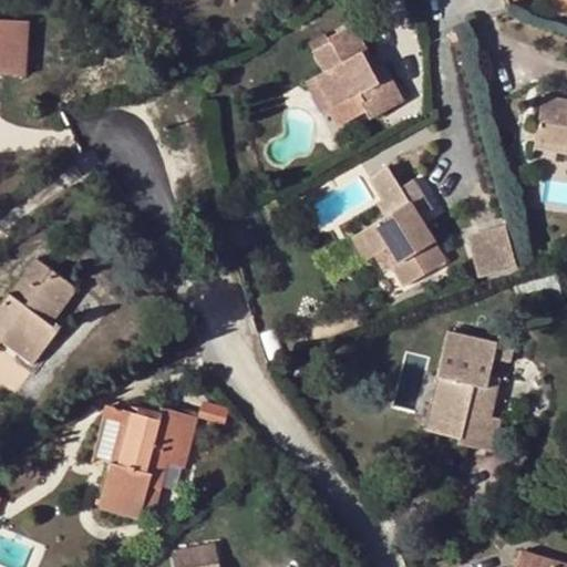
[(0,73),(23,74),(27,20),(0,19),(0,73)]
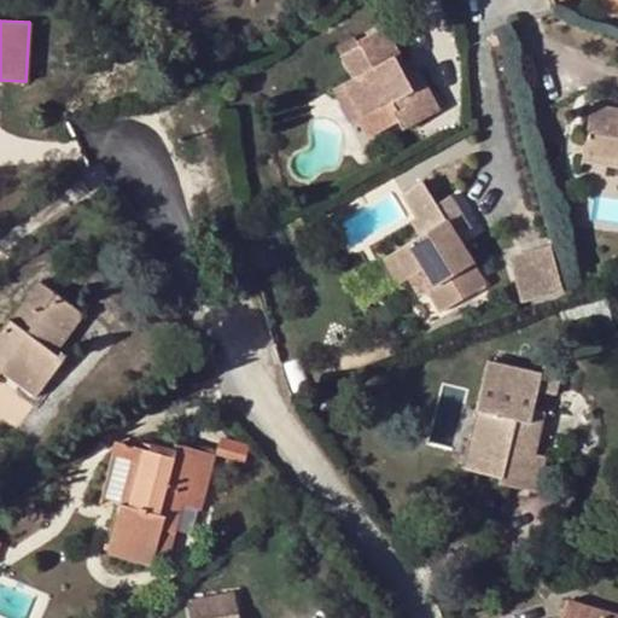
[(403,129),(438,110),(417,70),(401,79),(390,59),(398,54),(383,27),(357,40),(360,46),(340,54),(353,77),(340,83),(361,120),(392,101),(397,109),(394,112),(403,129)]
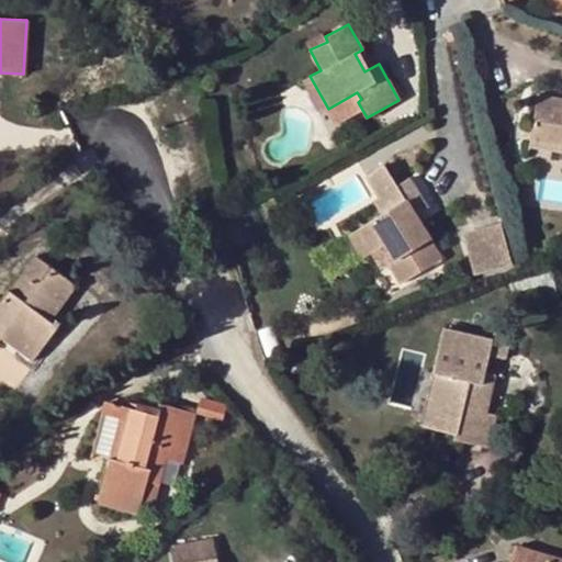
[(328,109),(310,76),(302,80),(319,113),(328,109)]
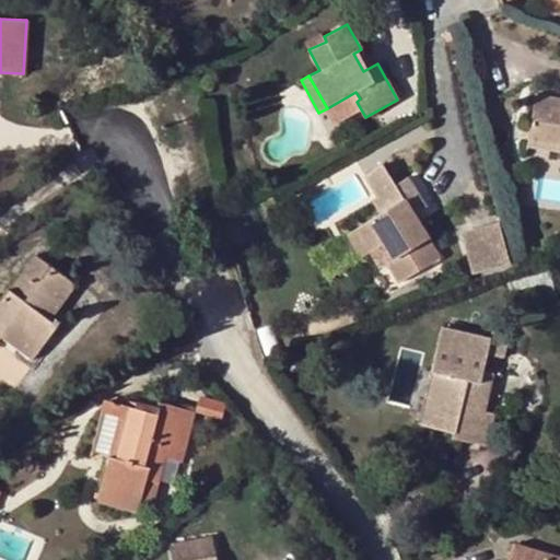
[(559,100),(533,95),(525,148),(559,152),(559,100)]
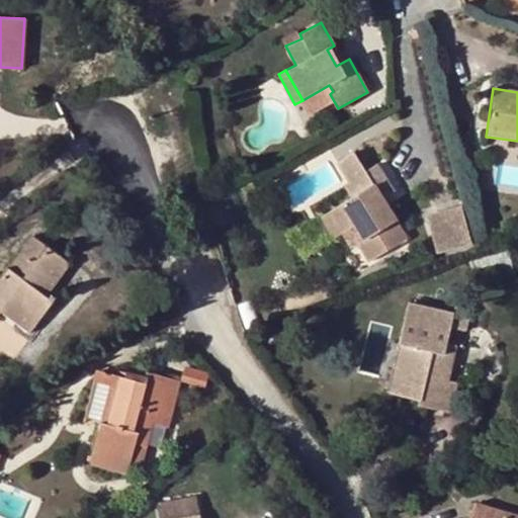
[(350,180),(357,176),(344,155),(335,160),(348,181),(350,180)]
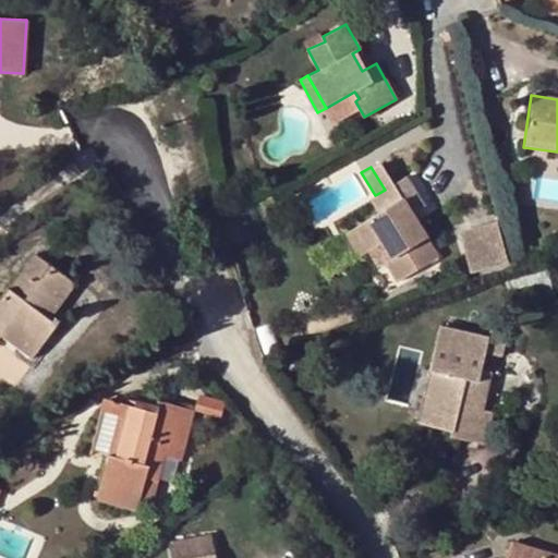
[(412,214),(424,207),(405,177),(385,190),(377,194),(386,208),(354,228),(367,251),(376,245),(383,241),(392,257),(386,262),(398,281),(438,257),(412,214)]
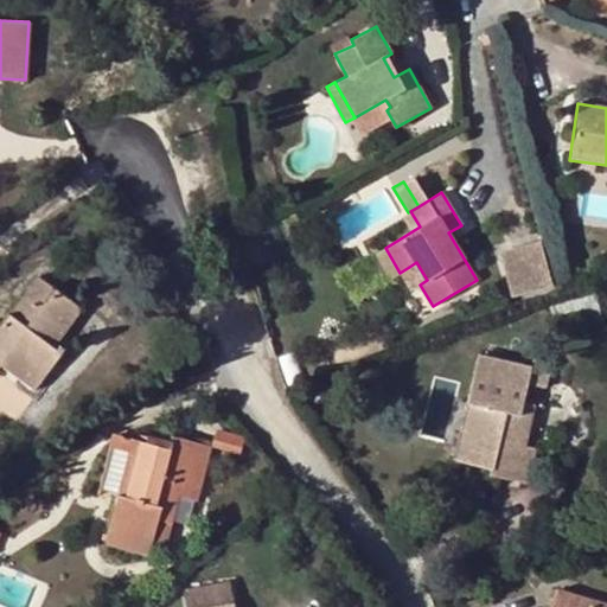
[(513,296),(557,283),(543,237),(499,250),(513,296)]
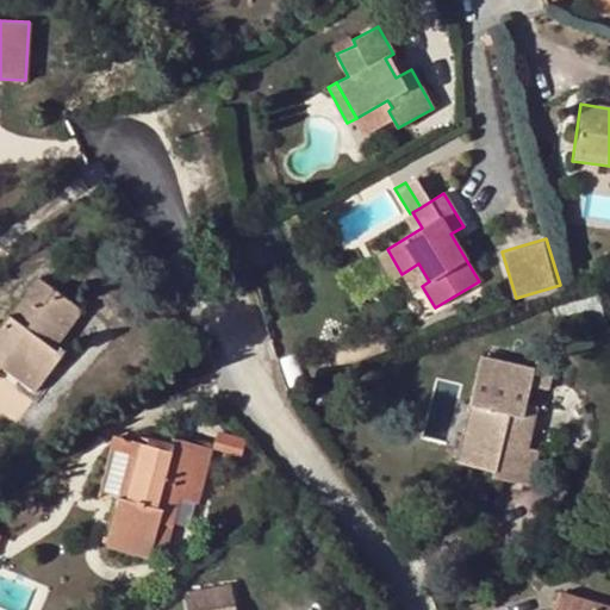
[(402,274),(387,249),(377,255),(392,280),(402,274)]
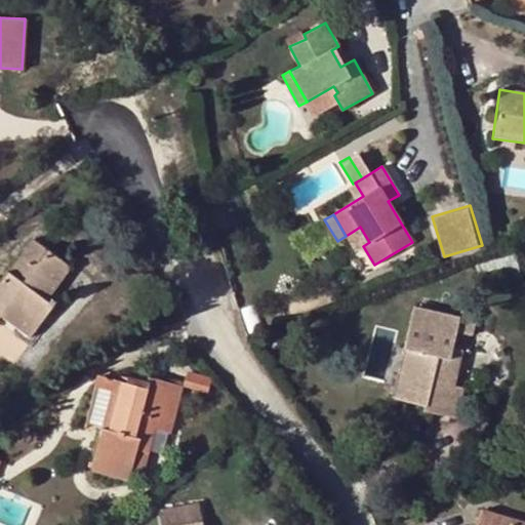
[(354,231),(363,246),(369,242),(360,227),(354,231)]
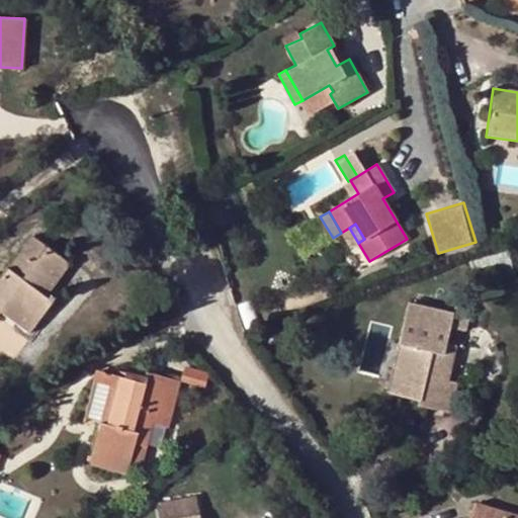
[(0,311),(5,305),(33,325),(54,297),(47,292),(67,263),(32,238),(9,269),(7,268),(0,276),(0,311)]
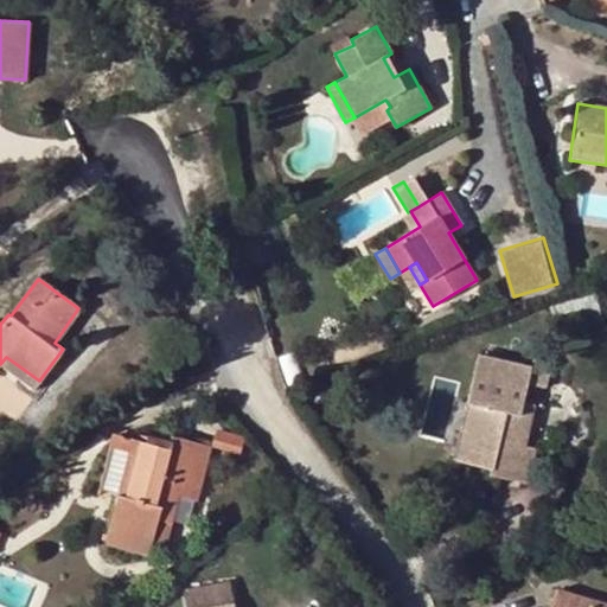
[(479,355),(467,402),(477,404),(466,447),(496,454),(492,468),(490,475),(525,483),(535,447),(521,445),(529,417),(518,415),(522,401),(526,383),(544,388),(548,371),(479,355)]
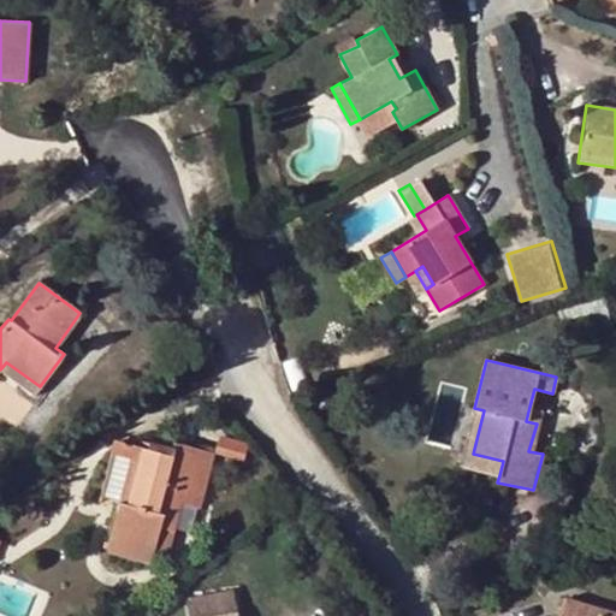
[(6,362),(0,369),(0,372),(34,397),(40,386),(6,362)]
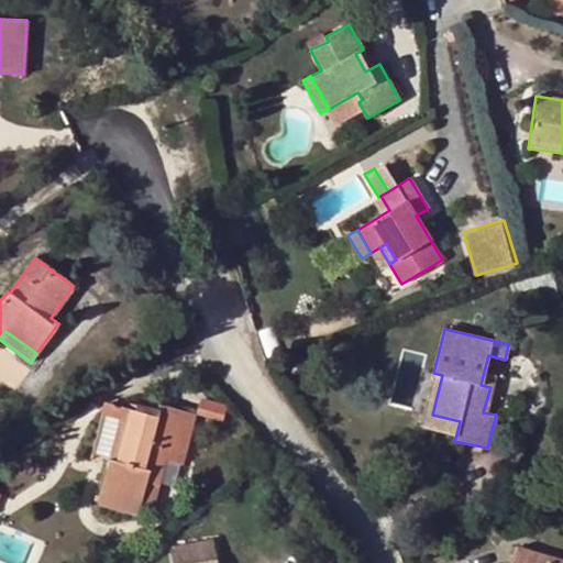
[(506,377),(484,372),(481,385),(490,387),(483,412),(496,415),(506,377)]
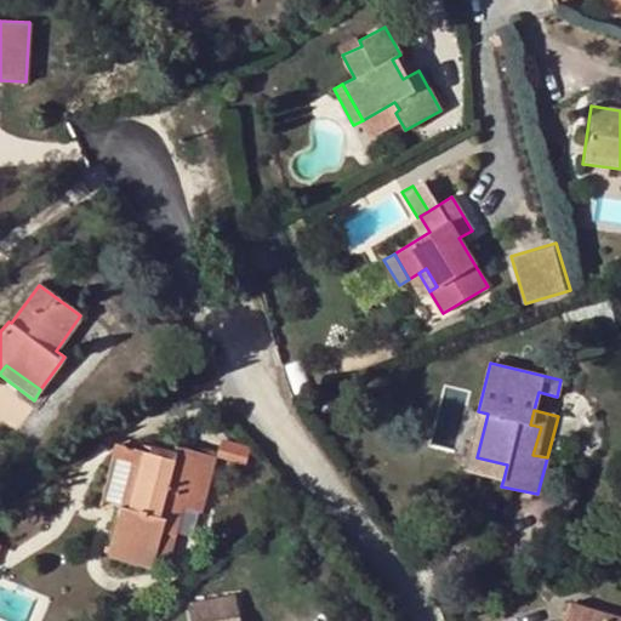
[(488,414),(478,411),(462,471),(503,479),(507,465),(477,457),(488,414)]
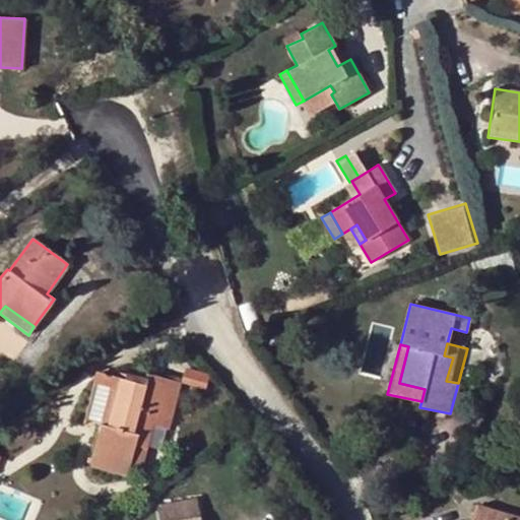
[(184,382),(211,386),(213,371),(187,367),(184,382)]
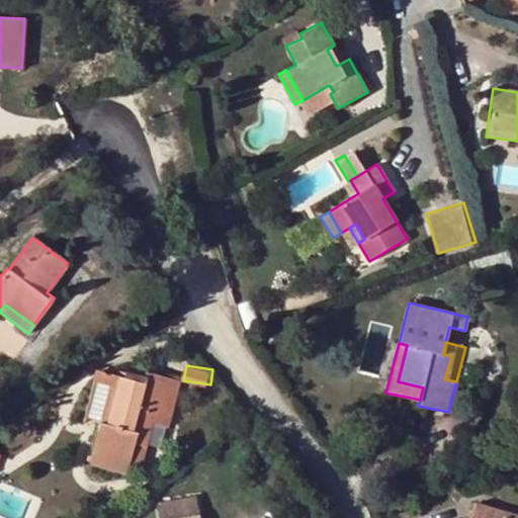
[(119,377),(95,371),(83,420),(99,423),(108,425),(119,377)]
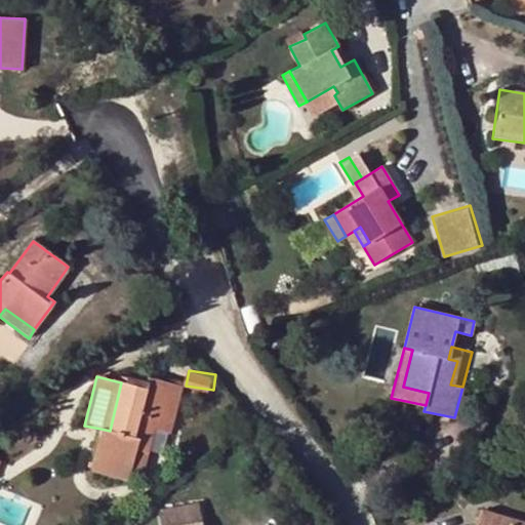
[(145,389),(121,382),(110,431),(101,429),(90,472),(127,481),(136,448),(144,450),(151,418),(169,422),(171,422),(182,387),(148,377),(145,389)]
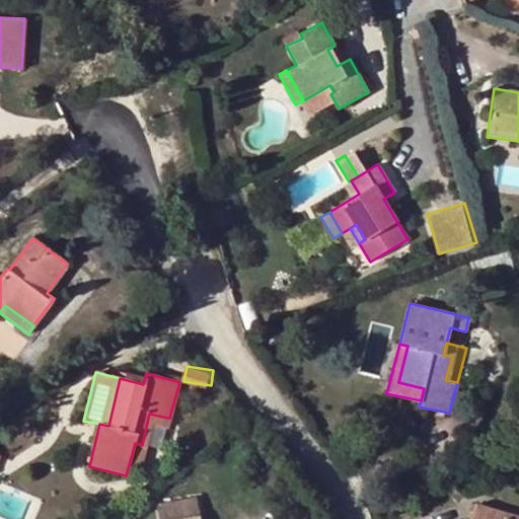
[(159,449),(167,418),(149,414),(142,445),(159,449)]
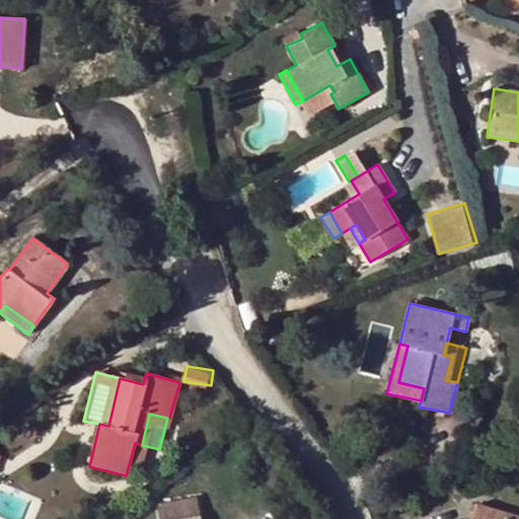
[(198,518),(195,497),(157,504),(159,518),(198,518)]
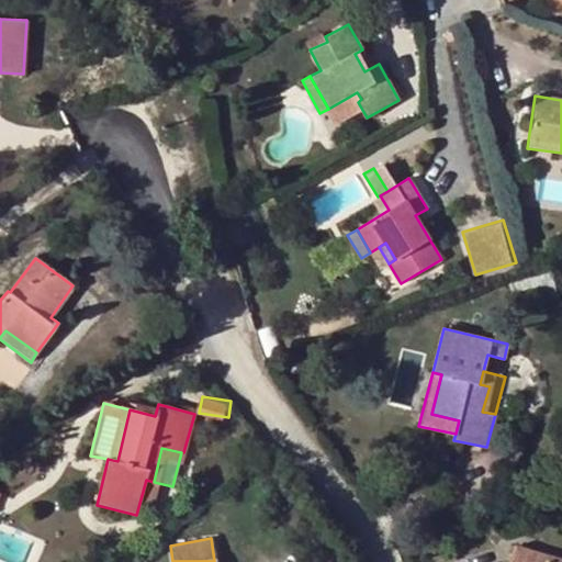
[(512,561),(553,561),(549,560),(550,555),(517,546),(512,561)]
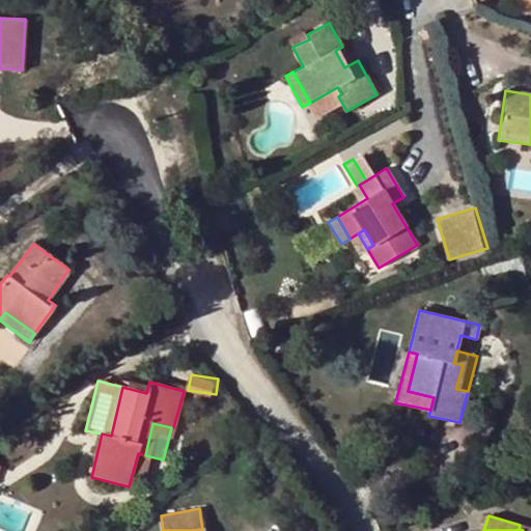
All buildings are outlined.
